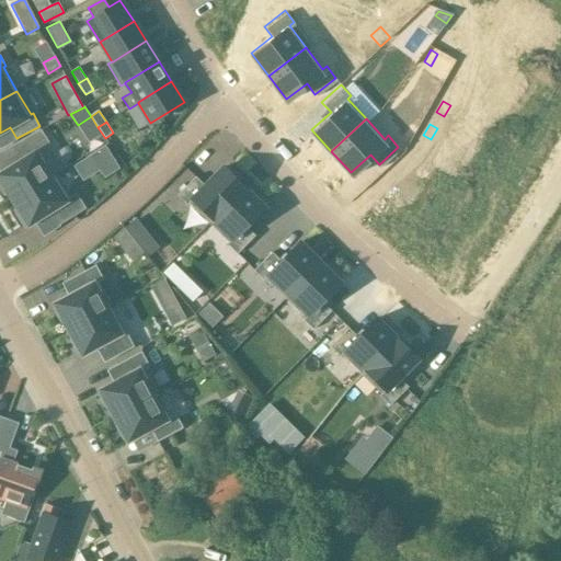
[(13,201),(55,173),(41,150),(50,145),(42,129),(14,146),(23,160),(0,174),(0,186),(4,194),(8,192),(13,201)]
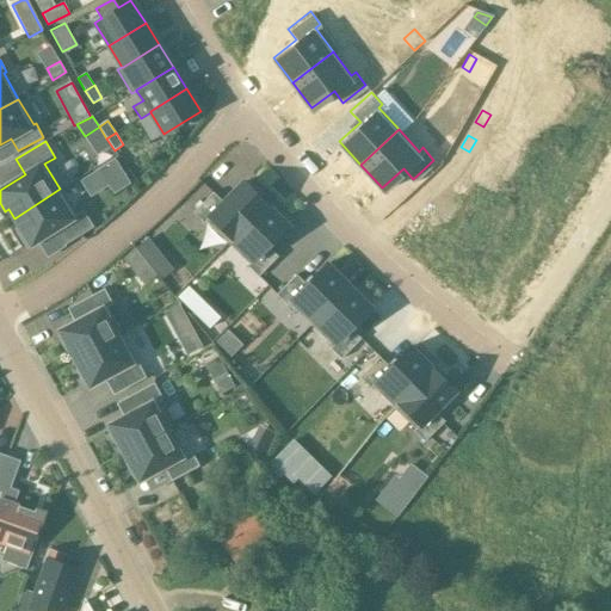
[(115,159),(80,180),(90,197),(107,185),(112,192),(129,183),(115,159)]
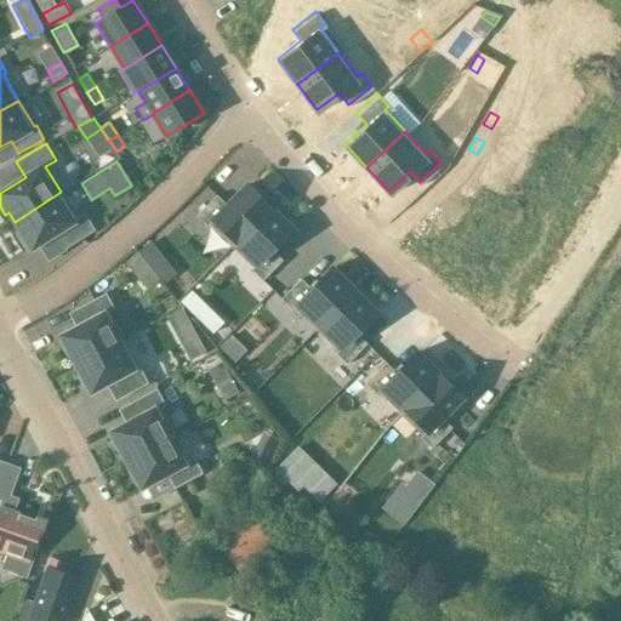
[(510,189),(554,215),(569,189),(524,164),(510,189)]
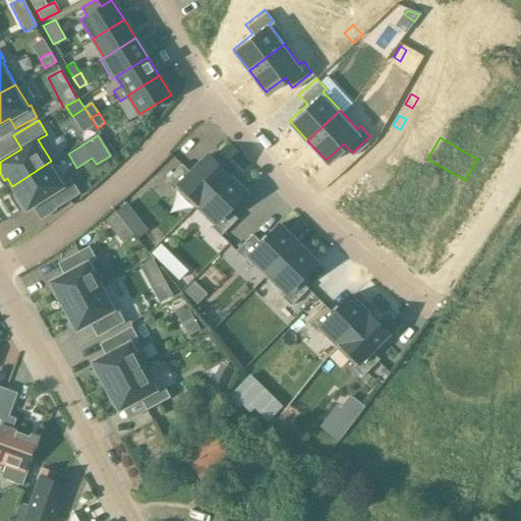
[(194,207),(227,174),(221,168),(224,165),(213,155),(210,158),(208,156),(190,172),(182,164),(165,181),(175,190),(176,189),(194,207)]
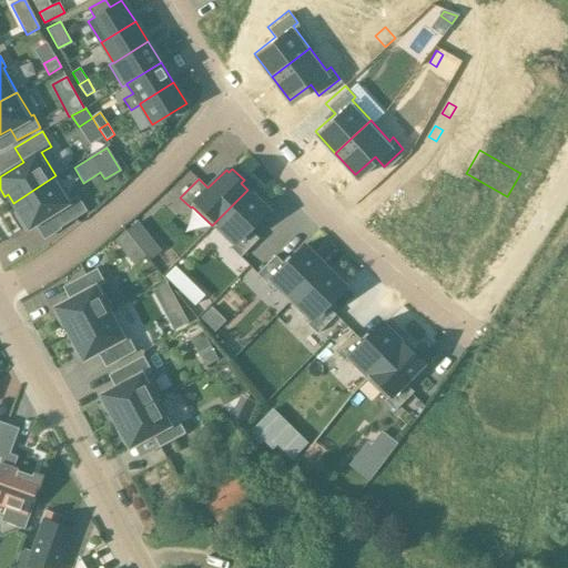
[(71,200),(56,175),(13,203),(19,211),(16,214),(26,230),(51,213),(61,227),(88,211),(78,195),(71,200)]
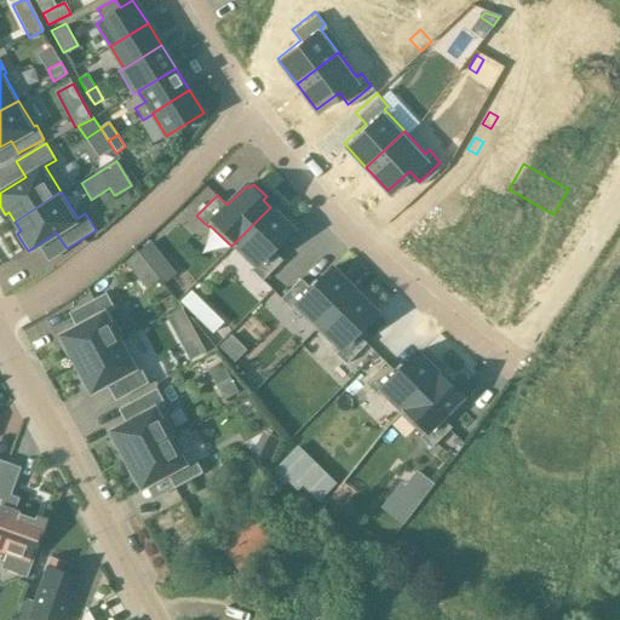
[(277,214),(270,207),(231,246),(253,268),(251,270),(263,281),(282,260),(273,251),(293,230),(291,228),(293,224),(281,211),(277,214)]
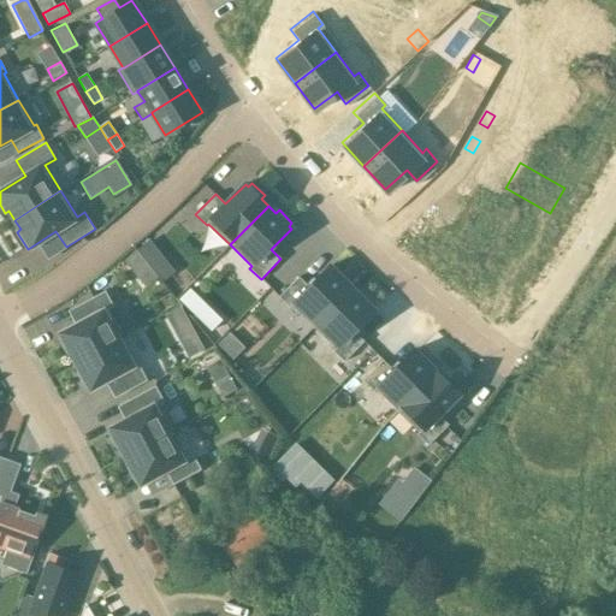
[(150,241),(137,252),(146,262),(159,252),(150,241)]
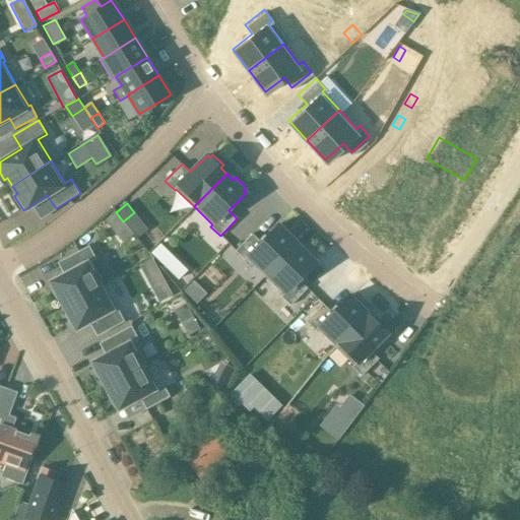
[(113,231),(123,221),(116,212),(106,220),(113,231)]
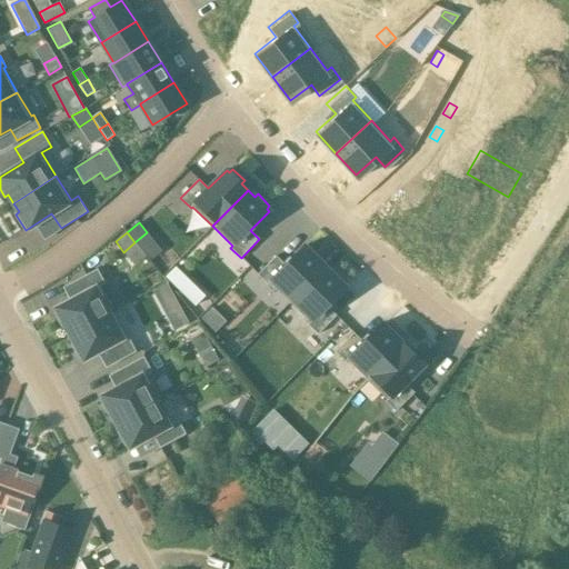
[(290,302),(325,267),(305,246),(286,265),(276,256),(258,275),(268,285),(270,283),(290,302)]
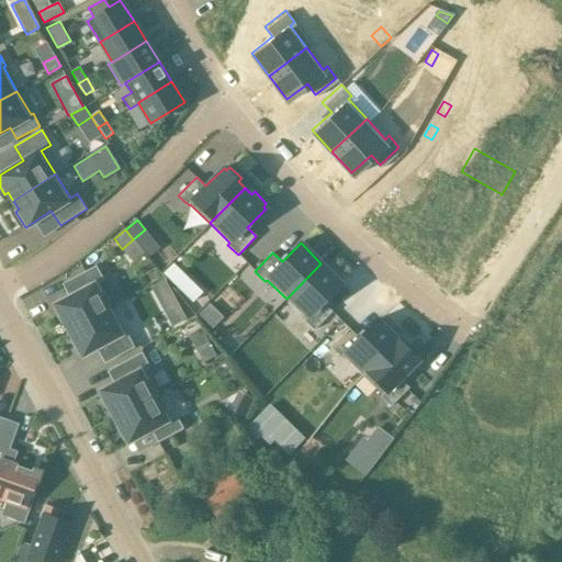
[(327,270),(321,263),(287,299),(305,318),(304,319),(314,330),(333,312),(323,302),(341,284),(339,282),(343,279),(330,267),(327,270)]
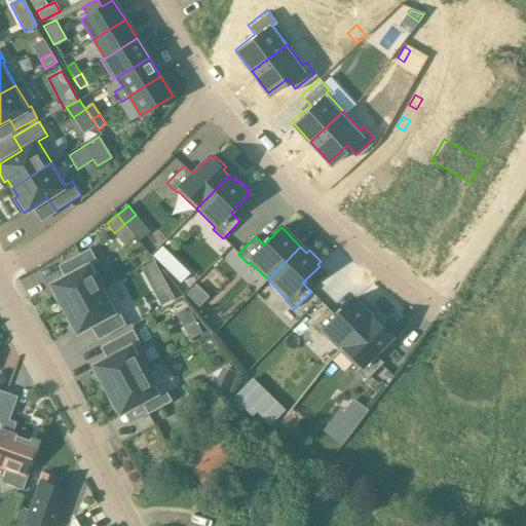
[(152,257),(161,266),(172,257),(162,248),(152,257)]
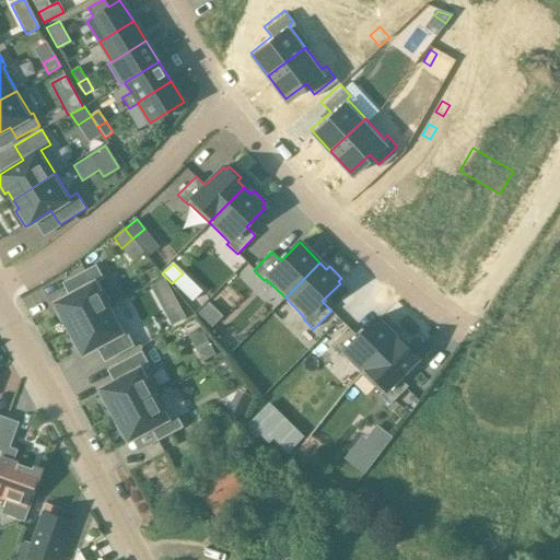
[(97,282),(104,279),(96,265),(70,278),(77,291),(55,303),(57,306),(54,308),(61,321),(63,319),(69,328),(111,305),(97,282)]
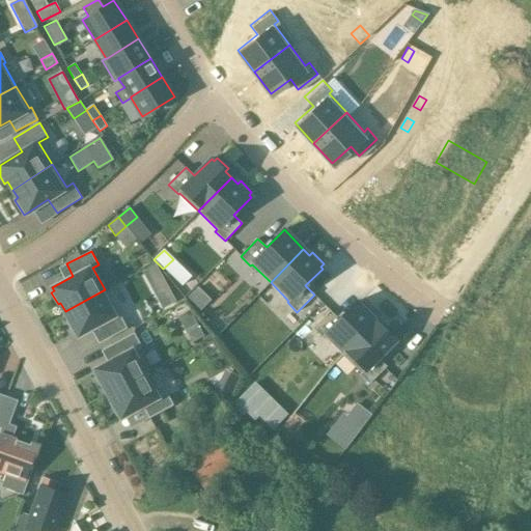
[(196,307),(205,297),(197,288),(187,298),(196,307)]
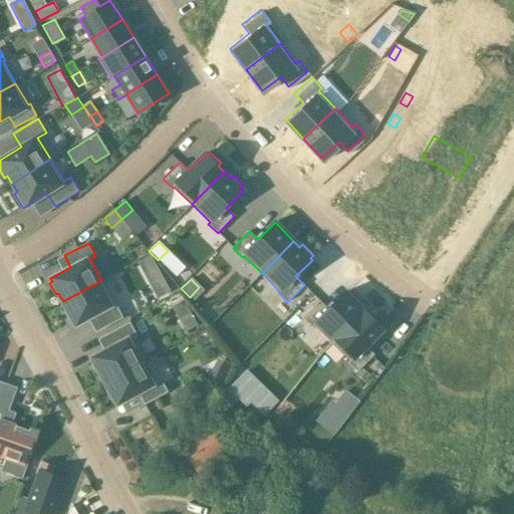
[(105,327),(123,317),(101,280),(63,301),(67,309),(65,311),(74,327),(77,326),(78,329),(99,317),(105,327)]
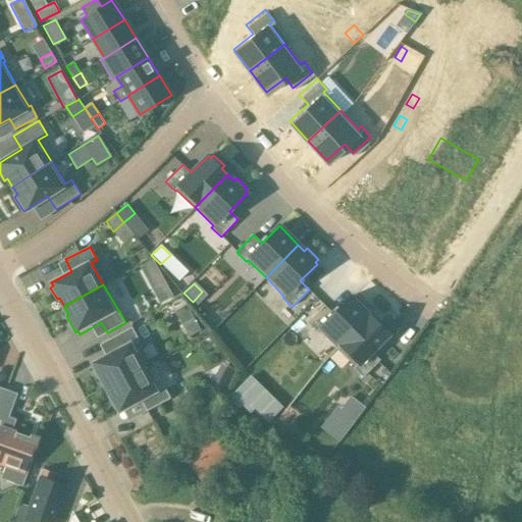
[(153,292),(159,303),(172,297),(166,284),(153,292)]
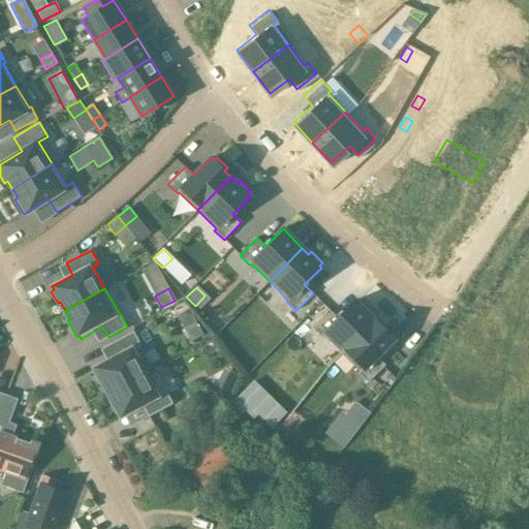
[(341,353),(374,319),(368,313),(371,311),(361,300),(358,303),(355,301),(338,318),(330,309),(312,327),(321,337),(323,335),(341,353)]
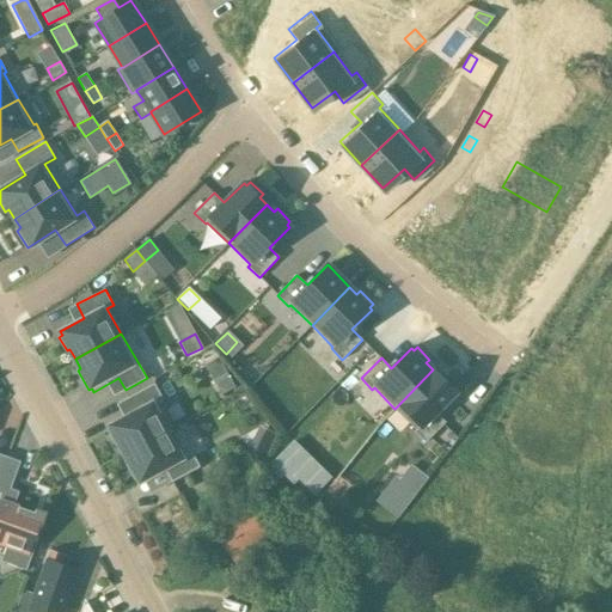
[(456,392),(433,369),(395,409),(416,429),(415,432),(426,442),(446,422),(435,412),(456,392)]
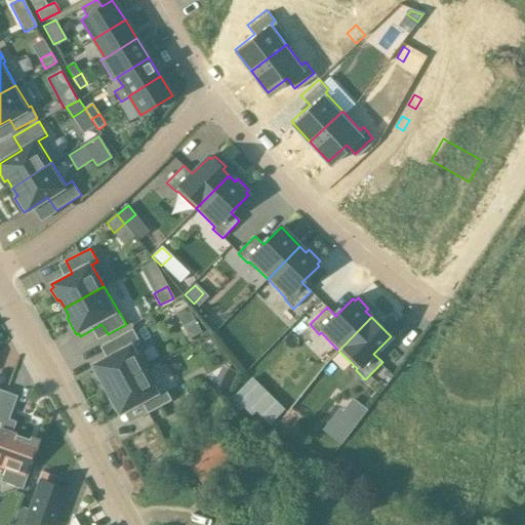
[(195,320),(183,326),(190,339),(202,333),(195,320)]
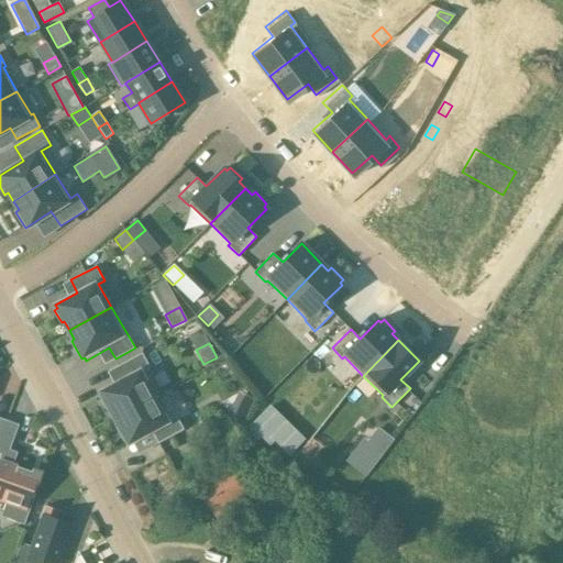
[(144,370),(150,367),(142,353),(117,366),(123,378),(100,392),(102,395),(100,397),(107,410),(110,408),(116,418),(157,395),(144,370)]
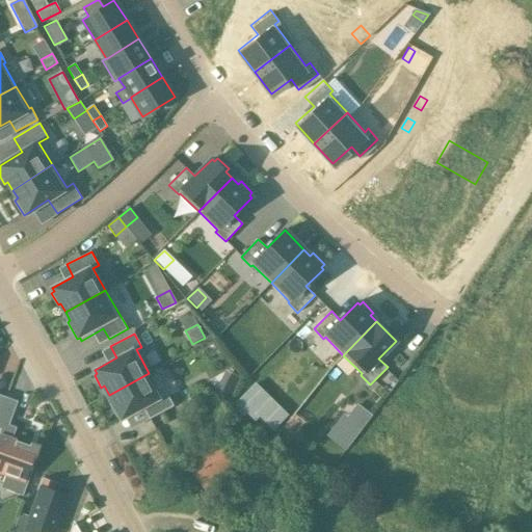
[(174,405),(166,393),(161,396),(149,373),(109,395),(112,402),(110,403),(117,416),(120,415),(122,418),(142,406),(150,419),(174,405)]
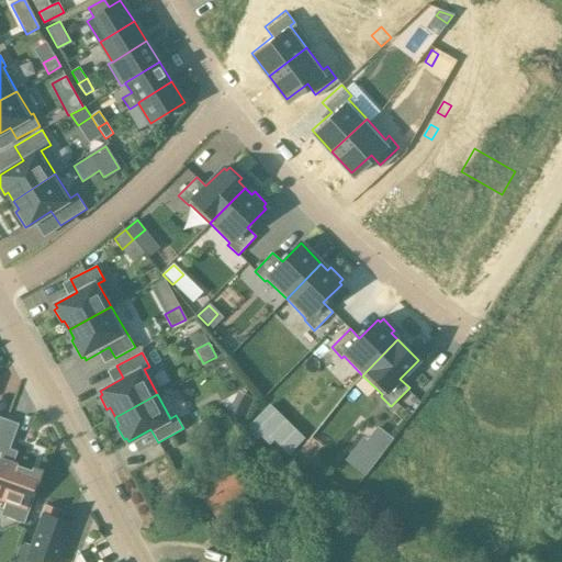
[(256,440),(280,416),(269,405),(245,429),(256,440)]
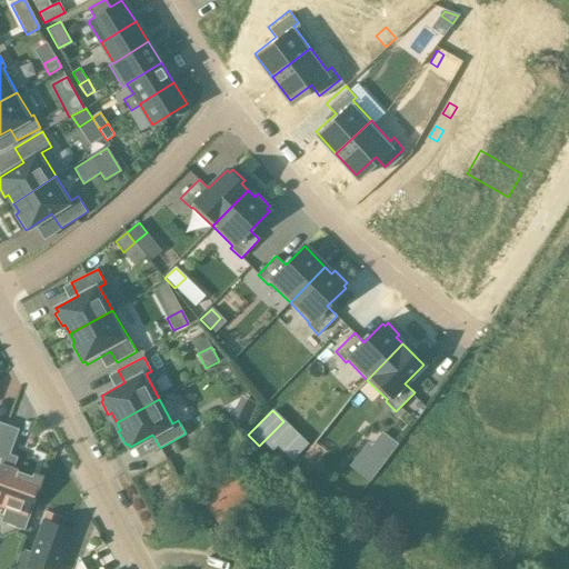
[(0,442),(0,457),(1,458),(0,461),(0,500),(8,502),(1,521),(25,530),(45,476),(33,471),(31,476),(13,469),(18,457),(10,453),(19,429),(7,425),(0,442)]
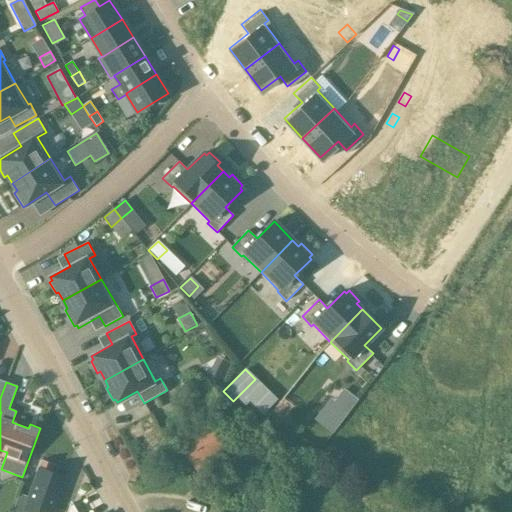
[(339,384),(315,418),(333,431),(358,397),(339,384)]
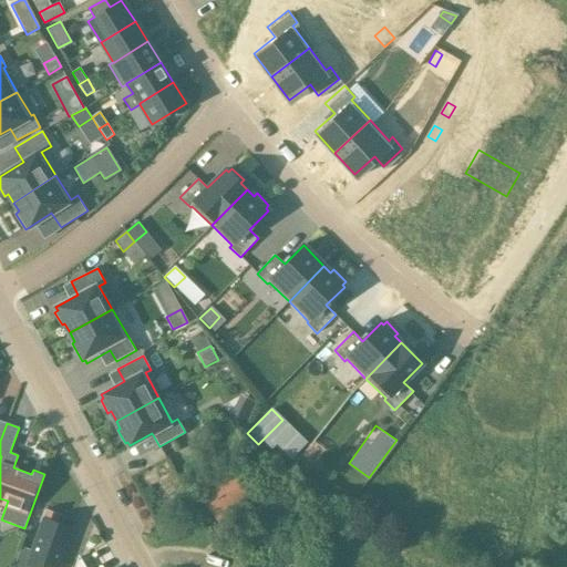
[(199,492),(220,523),(256,497),(235,466),(199,492)]
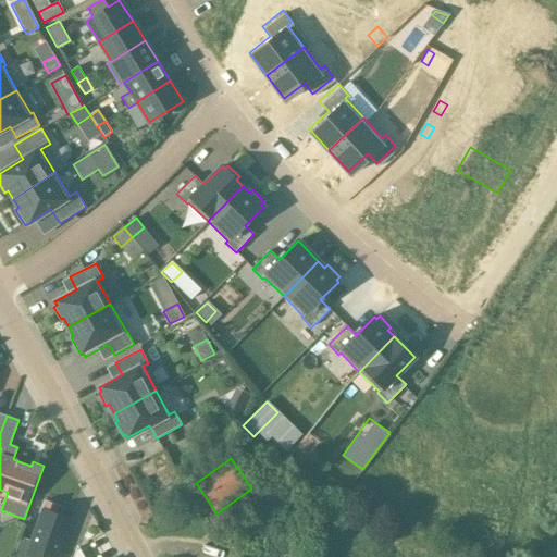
[(54,514),(58,506),(45,502),(42,509),(41,509),(31,540),(21,535),(13,556),(57,556),(59,551),(59,552),(71,519),(54,514)]
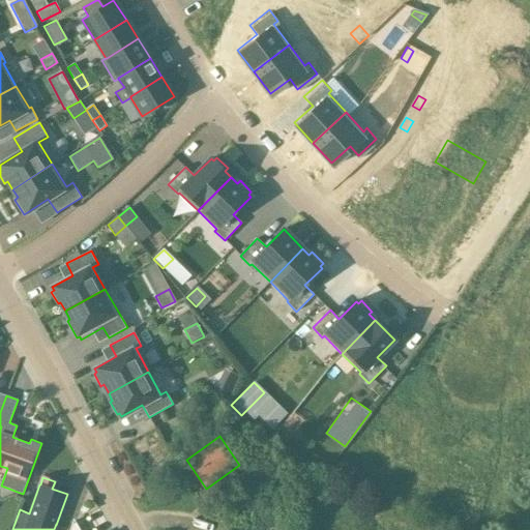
[(293,529),(283,516),(264,529),(236,529),(234,527),(230,529),(293,529)]
